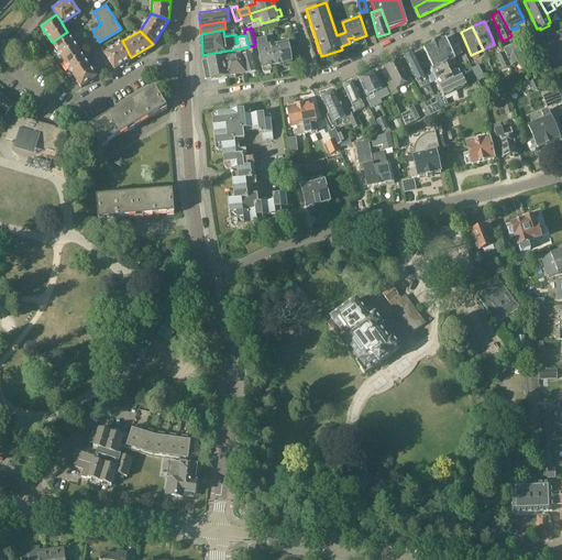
[(52,42),(63,58),(78,48),(67,32),(52,42)]
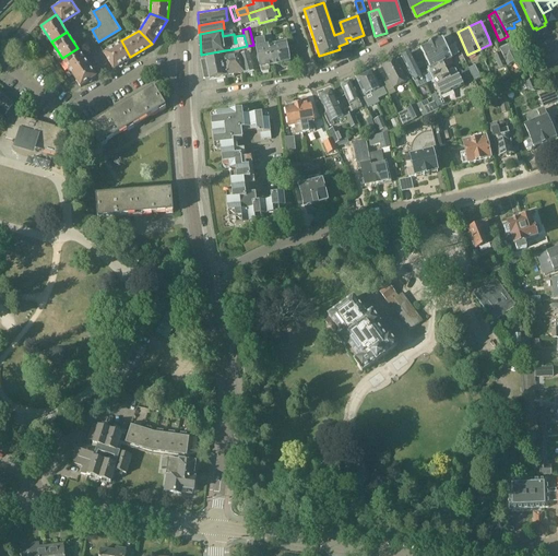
[(268,63),(271,63),(265,35),(253,37),(259,66),(259,64),(260,69),(261,70),(268,69),(268,67),(268,63)]
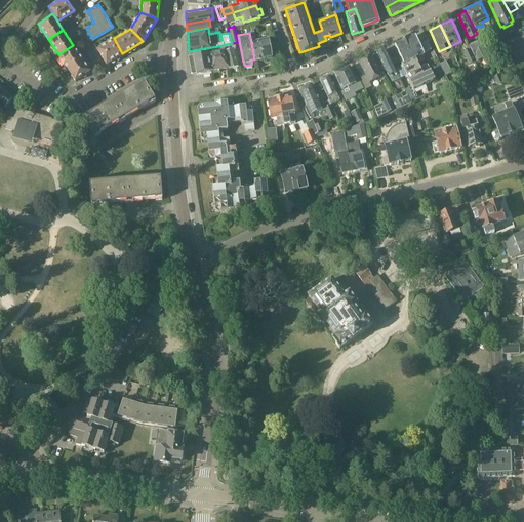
[(253,33),(249,33),(254,59),(263,57),(264,61),(265,62),(270,61),(271,59),(271,56),(268,37),(254,39),(253,33)]
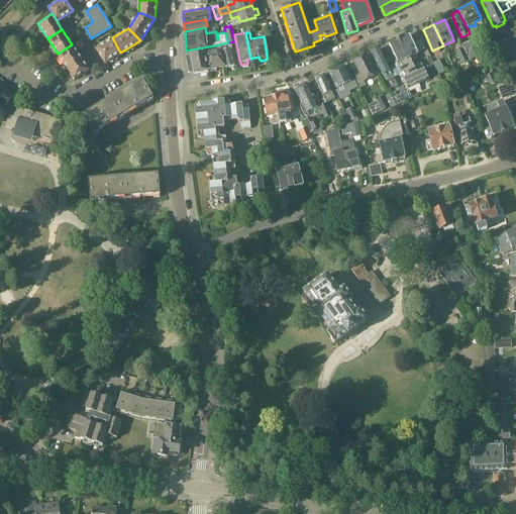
[(409,32),(400,36),(388,41),(397,61),(408,55),(417,50),(417,49),(424,46),(420,38),(415,40),(413,37),(411,38),(409,32)]
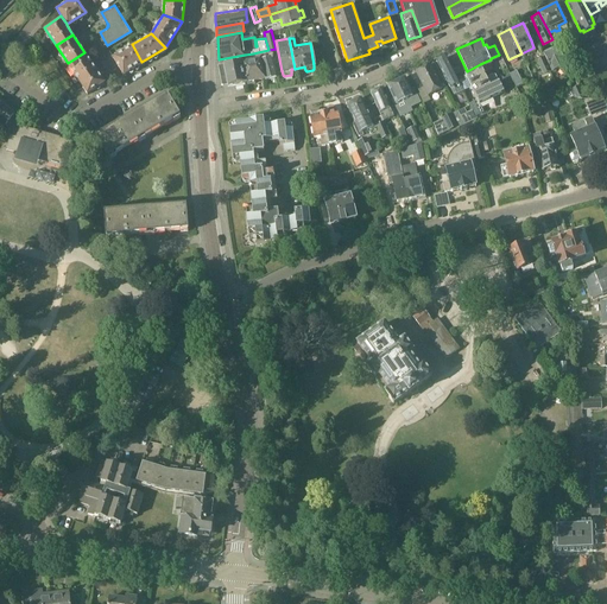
[(141,62),(132,44),(113,55),(122,72),(141,62)]
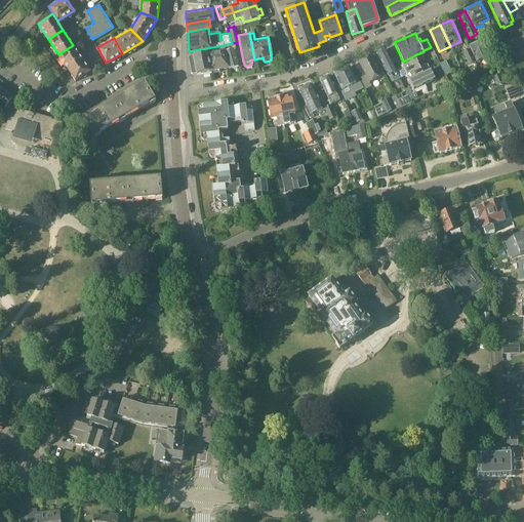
[(476,59),(488,53),(480,38),(468,43),(474,55),(476,59)]
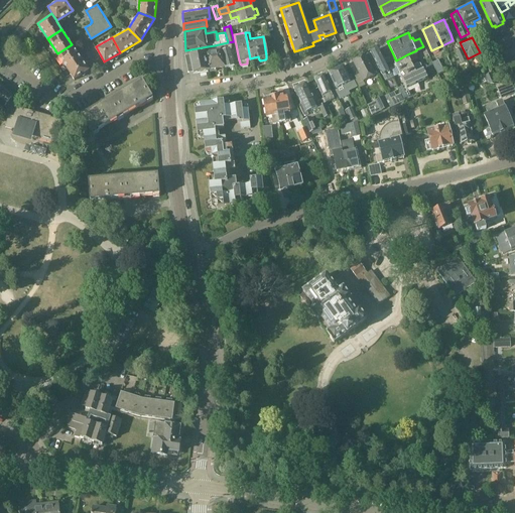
[(228,42),(219,44),(221,49),(225,67),(229,66),(229,67),(233,66),(232,65),(234,63),(230,46),(229,47),(228,42)]
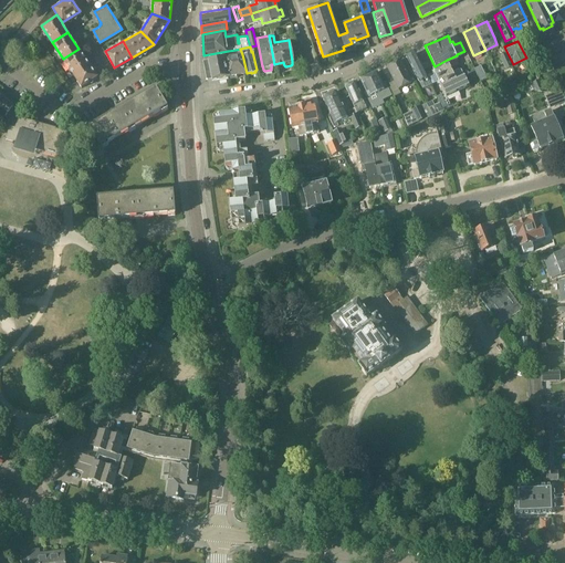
[(63,59),(74,75),(90,65),(79,49),(63,59)]
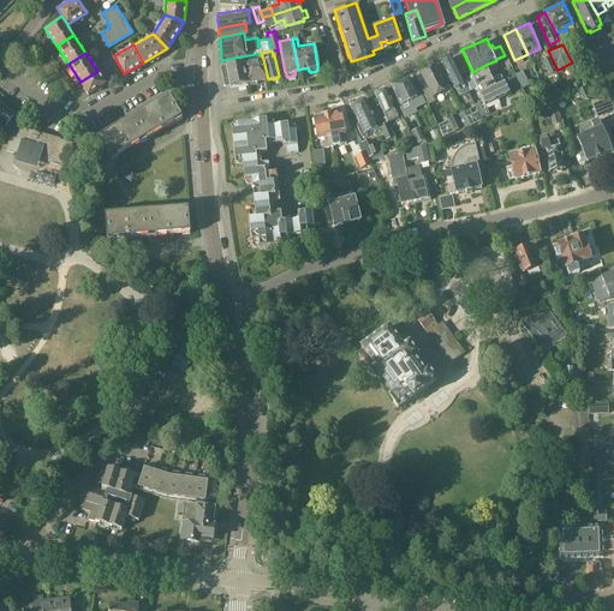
[(257,59),(244,61),(248,82),(249,81),(250,83),(257,82),(257,79),(268,78),(263,59),(261,53),(256,54),(257,59)]
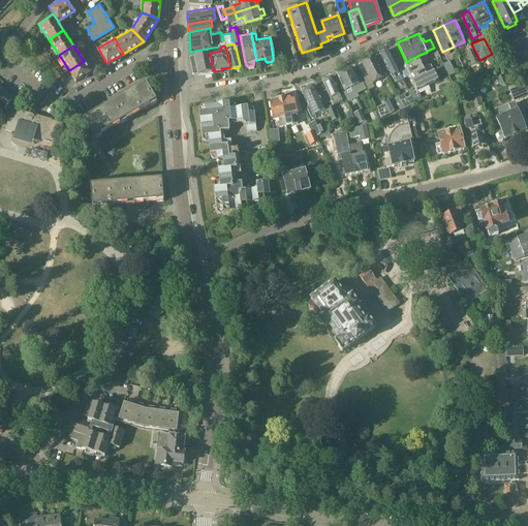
[(397,80),(402,76),(387,48),(379,51),(391,73),(394,80),(396,79),(397,80)]
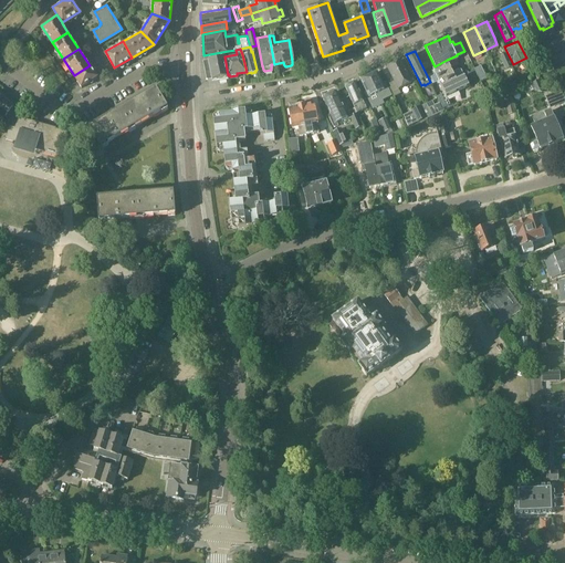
[(504,51),(498,53),(504,66),(511,64),(504,51)]
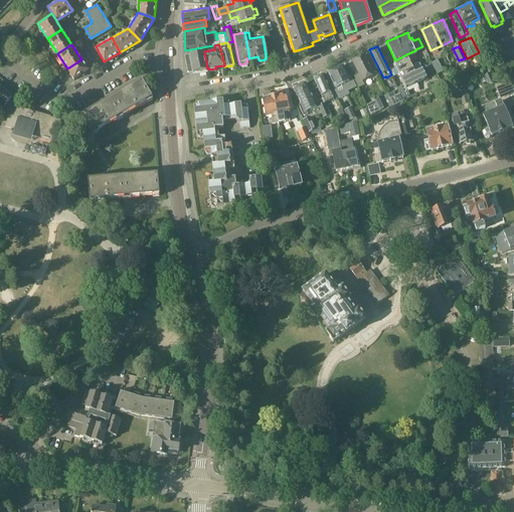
[(512,59),(507,47),(498,52),(504,63),(512,59)]
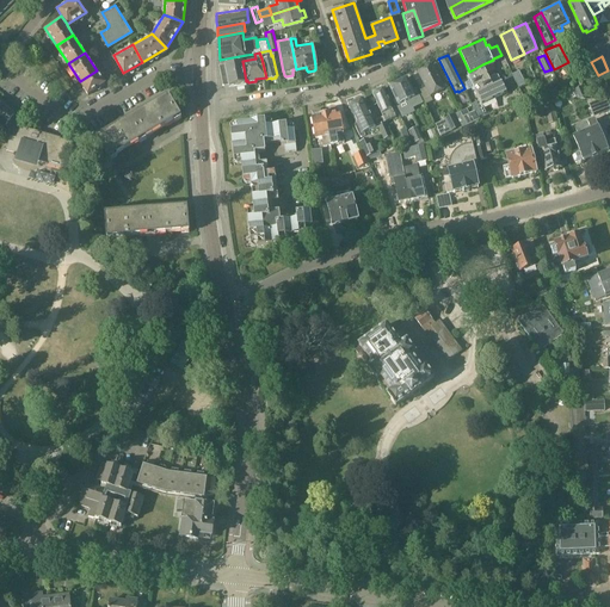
[(246,81),(242,61),(242,60),(220,63),(223,84),(228,82),(228,85),(246,81)]
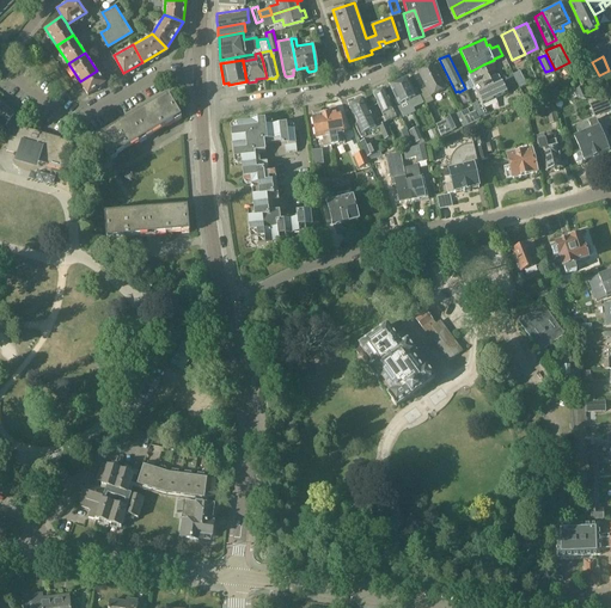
[(445,86),(433,62),(419,69),(431,93),(445,86)]
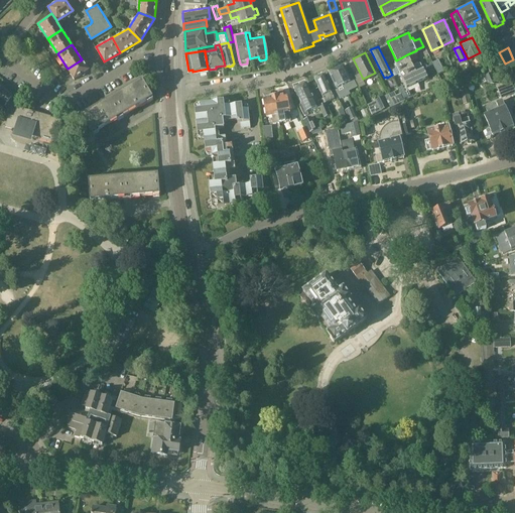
[(411,62),(407,54),(396,60),(394,60),(405,86),(426,76),(422,67),(419,61),(417,60),(411,62)]
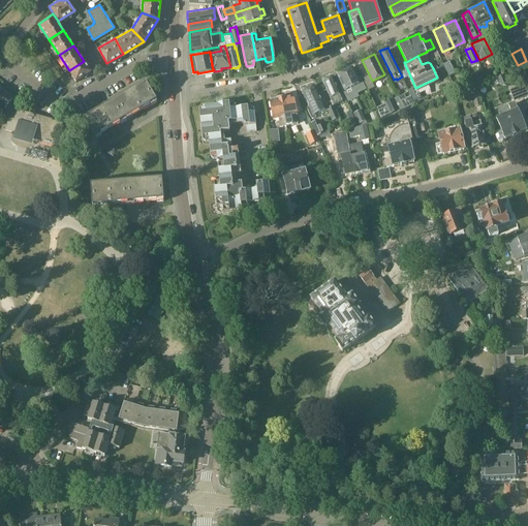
[(448,59),(442,62),(445,68),(448,73),(454,70),(448,59)]
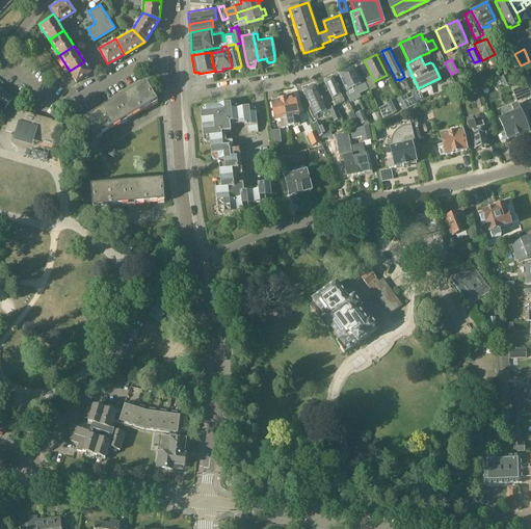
[(90,71),(84,61),(70,71),(76,80),(90,71)]
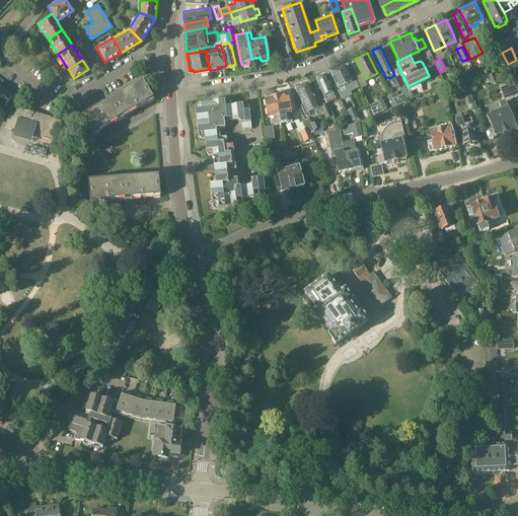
[(345,64),(338,67),(346,84),(348,87),(349,89),(359,84),(353,72),(350,73),(345,64)]
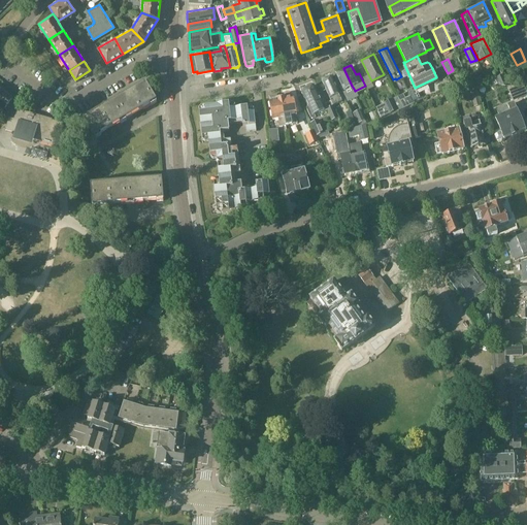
[(352,86),(343,68),(336,72),(349,98),(356,94),(355,91),(354,89),(352,86)]
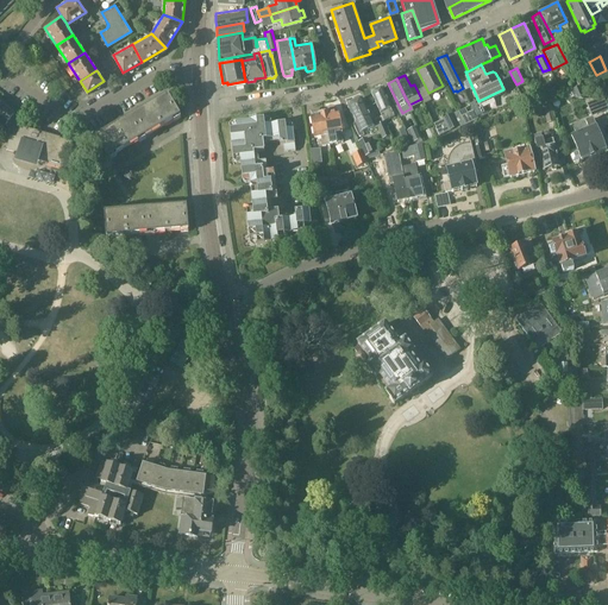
[(580,83),(570,87),(575,96),(585,95),(580,83)]
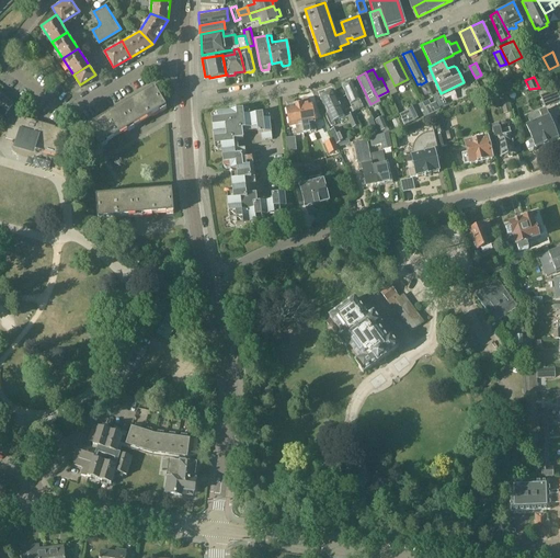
[(510,78),(498,82),(501,91),(513,87),(510,78)]
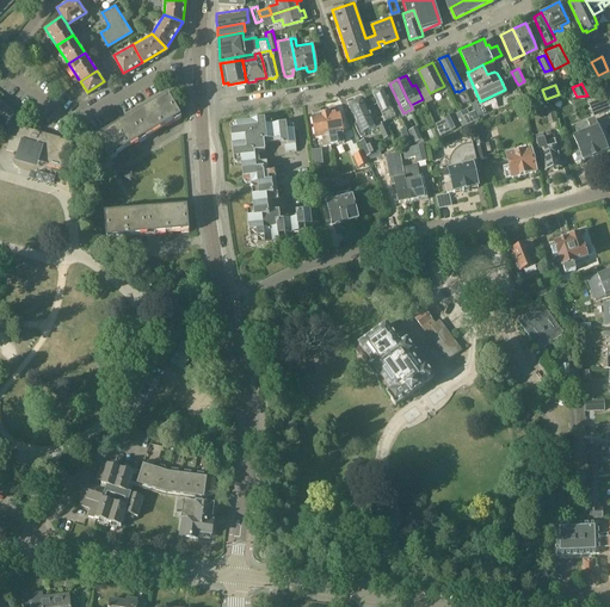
[(390,106),(392,106),(383,86),(373,91),(384,118),(394,115),(390,106)]
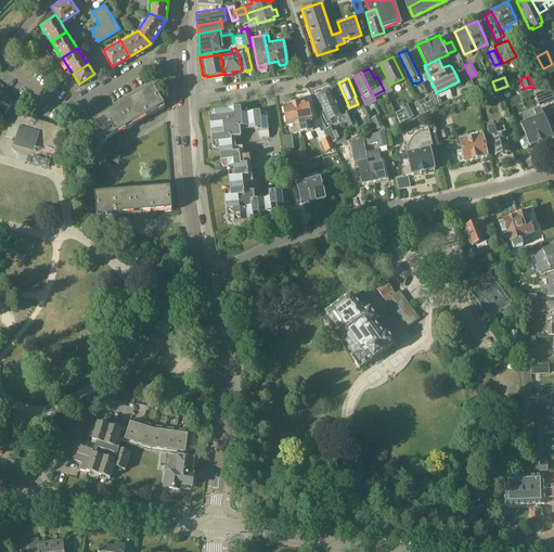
[(153,84),(119,103),(131,123),(164,103),(153,84)]
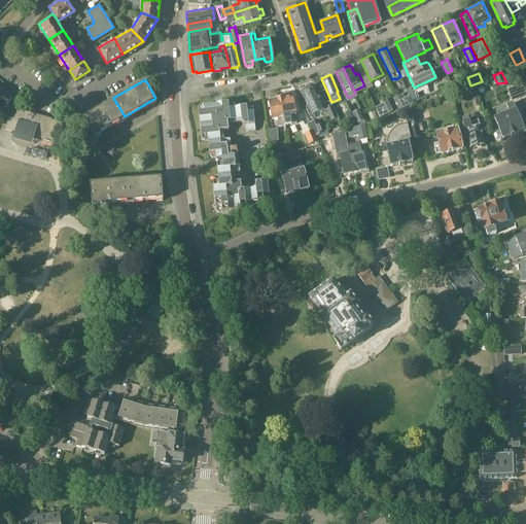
[(306,85),(317,109),(323,107),(319,98),(320,98),(313,82),(306,85)]
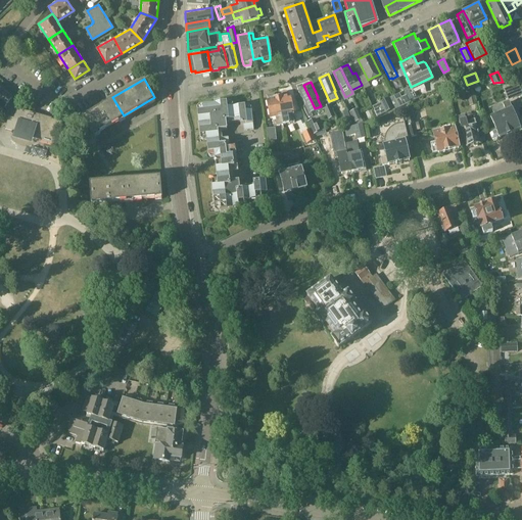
[(502,83),(507,97),(521,92),(518,82),(502,83)]
